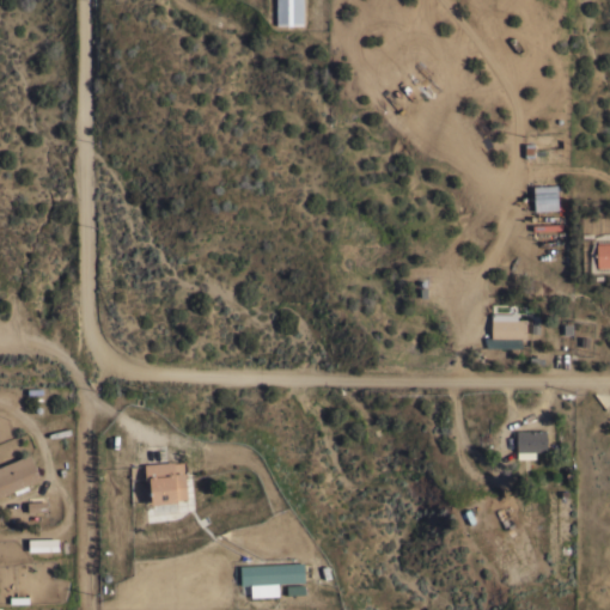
[(304,0),(304,28),(278,28),(278,0),(304,0)]
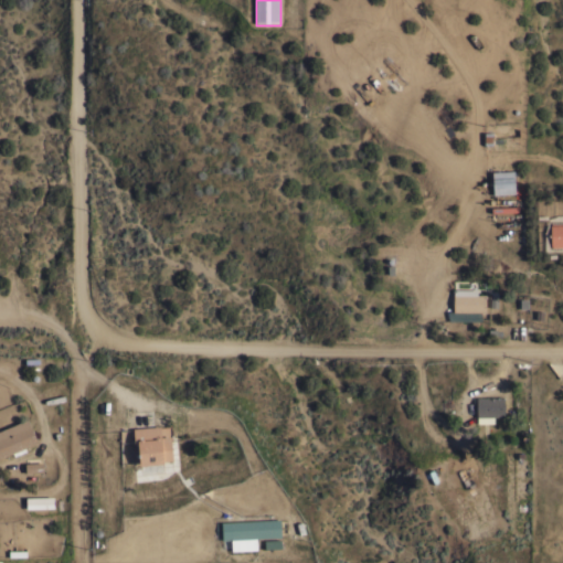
[(516,172),(517,194),(495,195),(494,172),(516,172)]
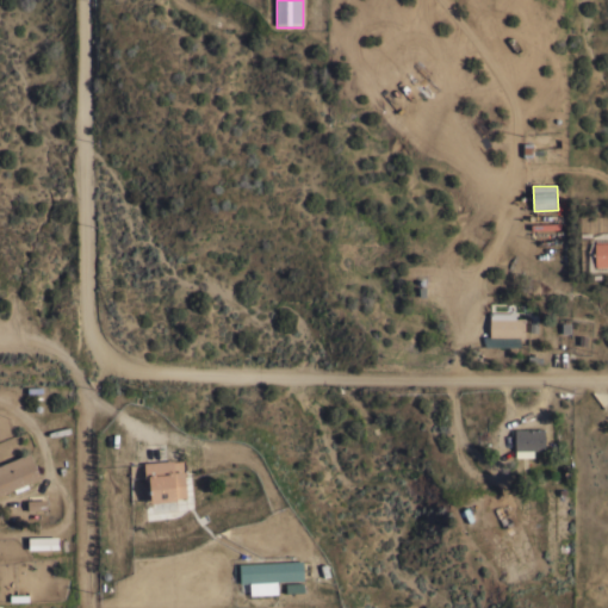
[(607,268),(597,268),(597,267),(596,267),(596,256),(594,256),(594,254),(596,254),(596,244),(607,243),(607,268)]
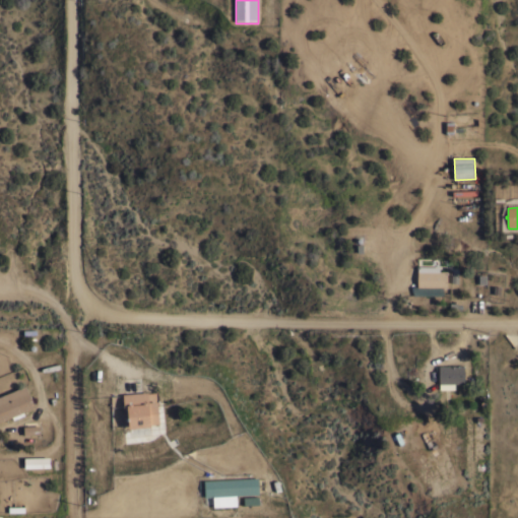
[(418,289),(418,267),(440,267),(440,272),(448,272),(448,274),(448,287),(448,289),(418,289)]
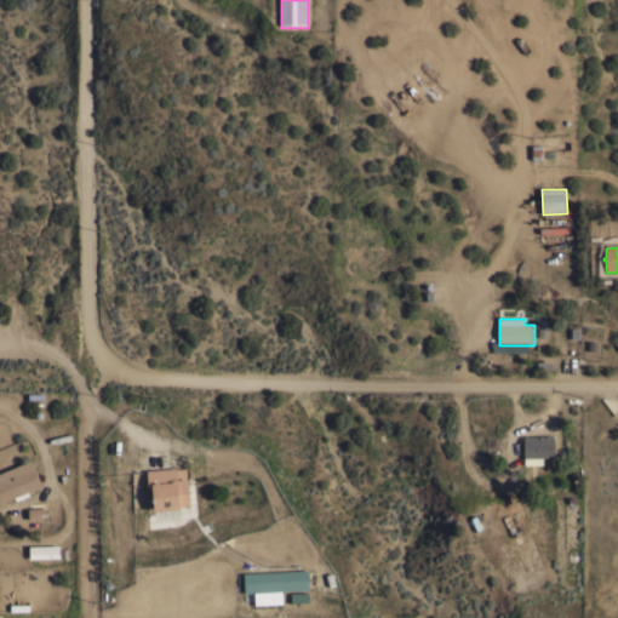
[(555,438),(555,458),(543,459),(543,461),(538,461),(538,465),(525,467),(524,438),(555,438)]
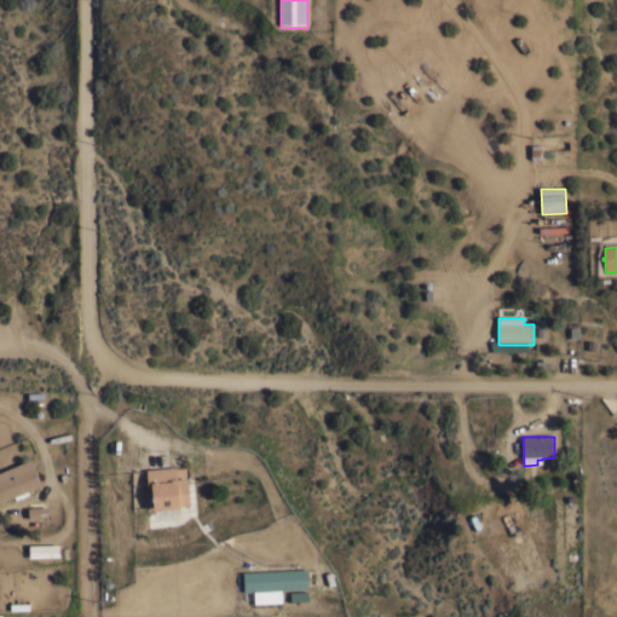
[(0,473),(32,461),(35,468),(42,486),(29,492),(30,496),(17,502),(15,499),(0,503),(0,473)]
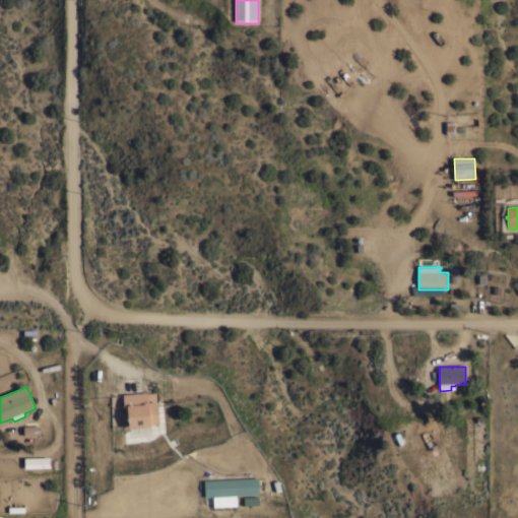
[(148,393),(149,403),(156,402),(156,403),(157,403),(159,425),(151,426),(151,428),(130,430),(128,410),(125,411),(124,395),(148,393)]
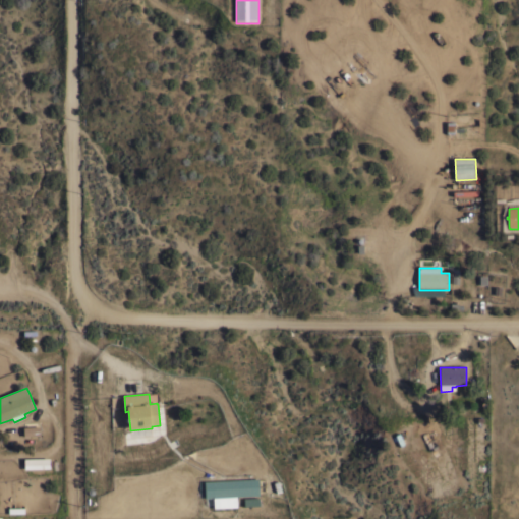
[(41,427),(41,437),(24,438),(24,428),(41,427)]
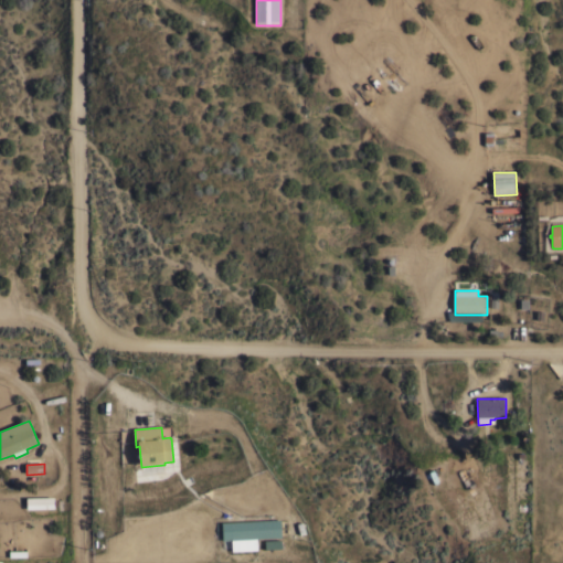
[(53,499),(54,507),(29,508),(29,500),(53,499)]
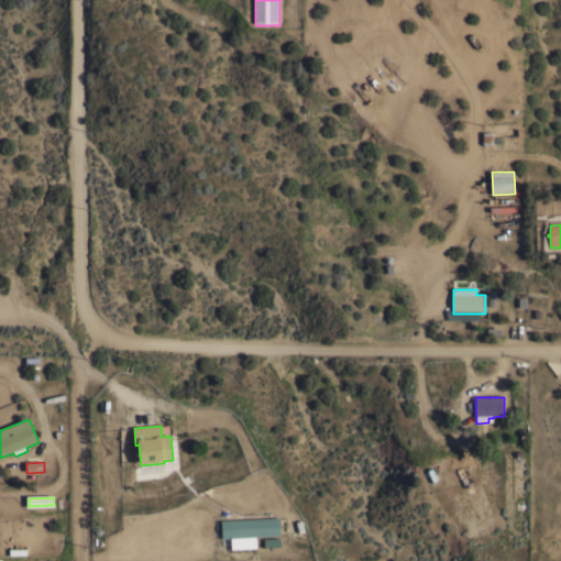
[(281,518),(282,537),(256,538),(257,549),(232,550),(232,539),(222,539),(222,521),(281,518)]
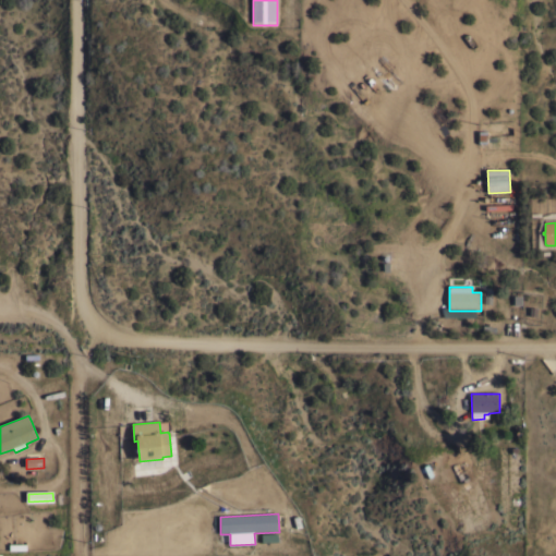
[(278,534),(279,543),(263,544),(262,534),(278,534)]
